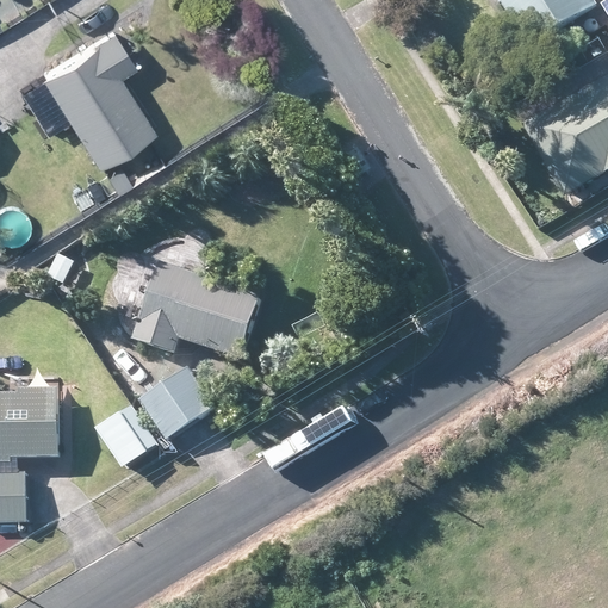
[(591,12),(582,0),(496,0),(533,53),(591,12)]
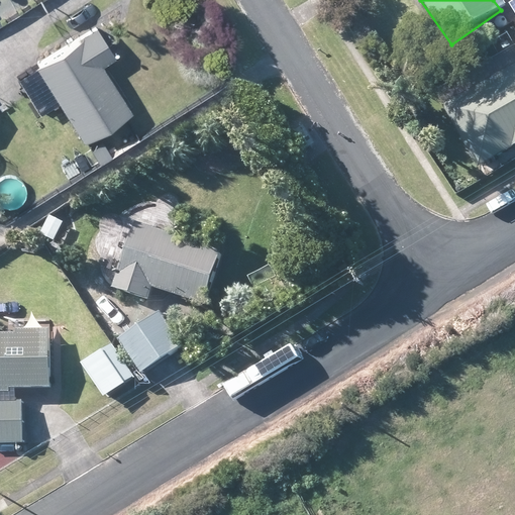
[(32,62),(80,137),(126,107),(95,58),(108,49),(91,24),(32,62)]
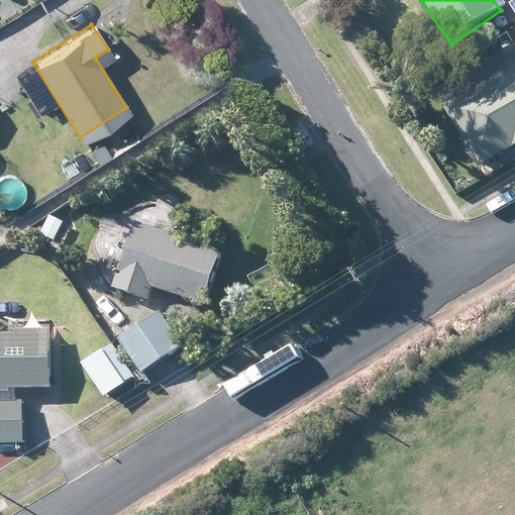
[(514,68),(444,108),(478,168),(514,146),(514,68)]
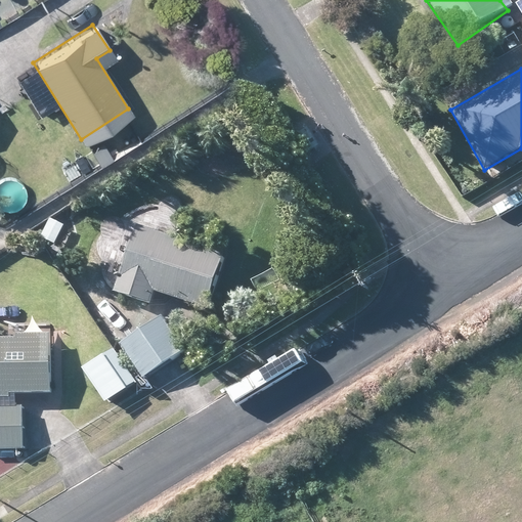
[(225,254),(137,224),(115,290),(148,302),(154,289),(207,307),(225,254)]
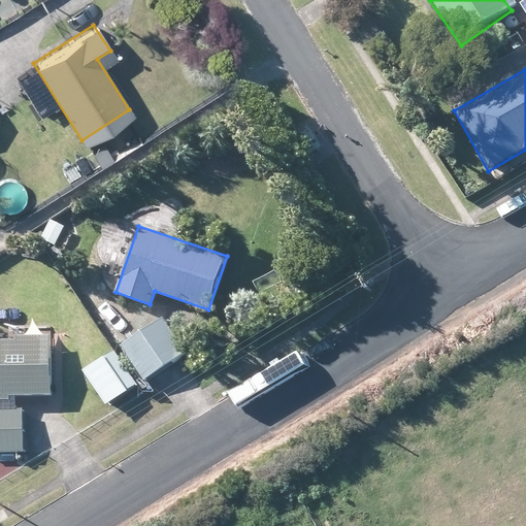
[(121,343),(142,379),(185,352),(162,317),(121,343)]
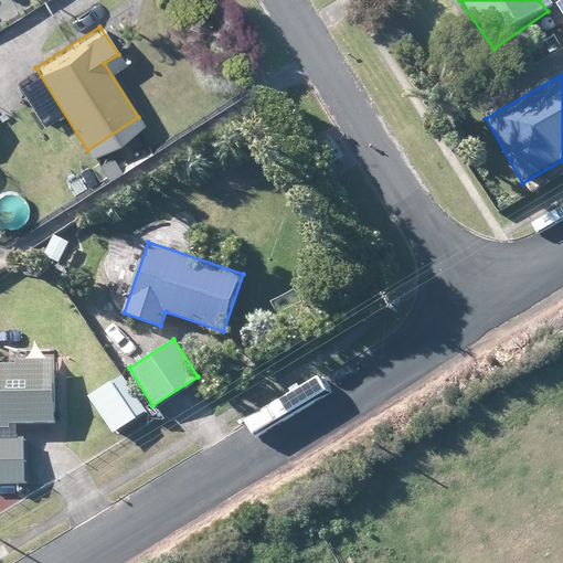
[(0,422),(55,421),(54,364),(0,364),(0,422)]
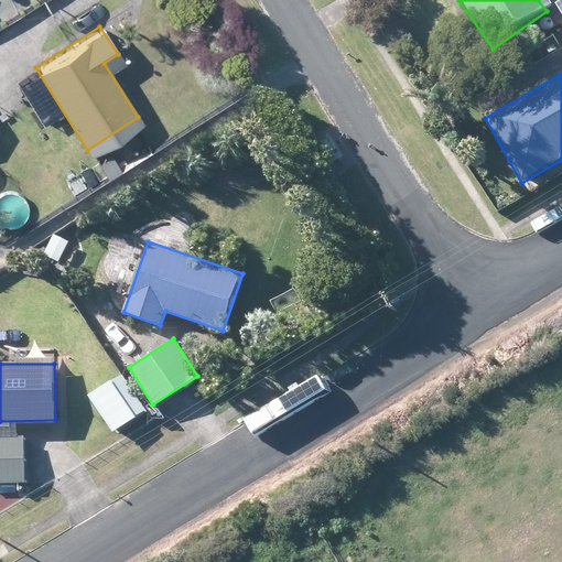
[(23,438),(0,438),(0,481),(24,481),(23,438)]
